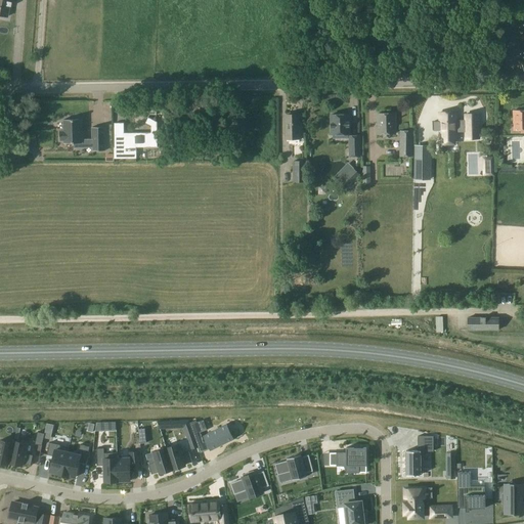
[(0,0),(0,14),(6,15),(8,0),(0,0)]
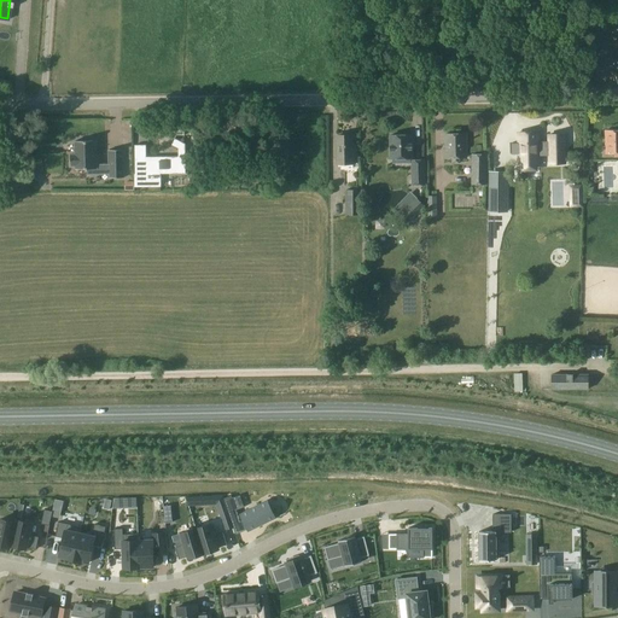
[(606,153),(617,152),(617,130),(605,130),(606,153)]
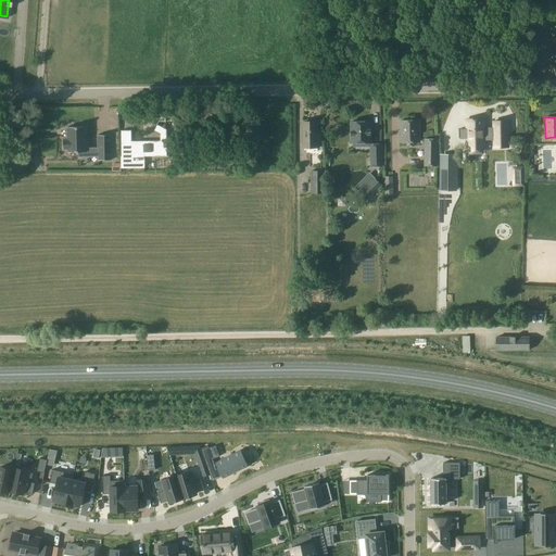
[(485,139),(484,119),(466,119),(466,125),(465,125),(465,134),(466,134),(467,140),(485,139)]
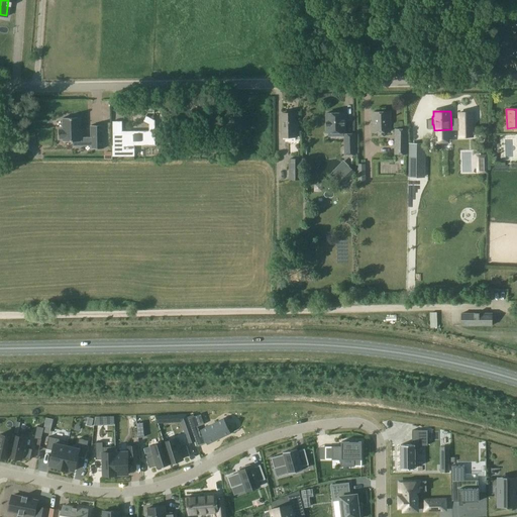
[(385,131),(391,131),(390,112),(373,112),(373,131),(379,131),(385,131)]
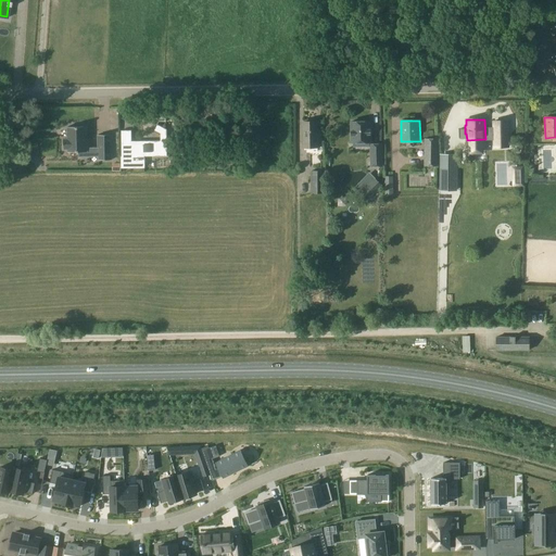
[(318,130),(316,130),(316,122),(303,123),(303,138),(303,147),(318,147),(318,138),(318,130)]
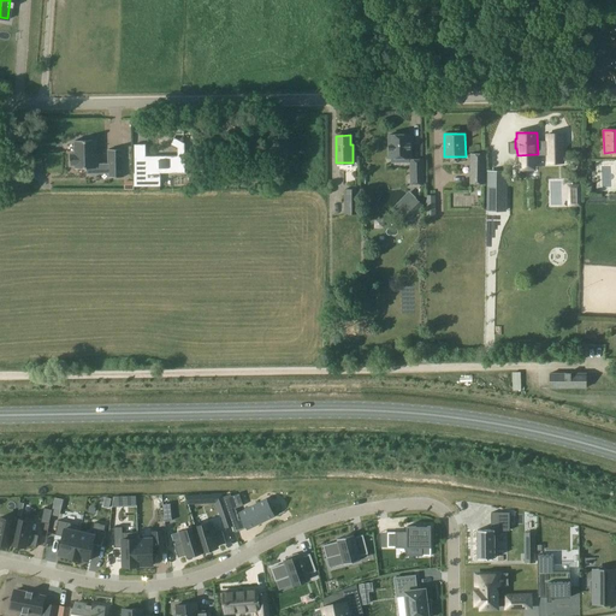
[(410,158),(410,153),(410,135),(389,135),(390,158),(410,158)]
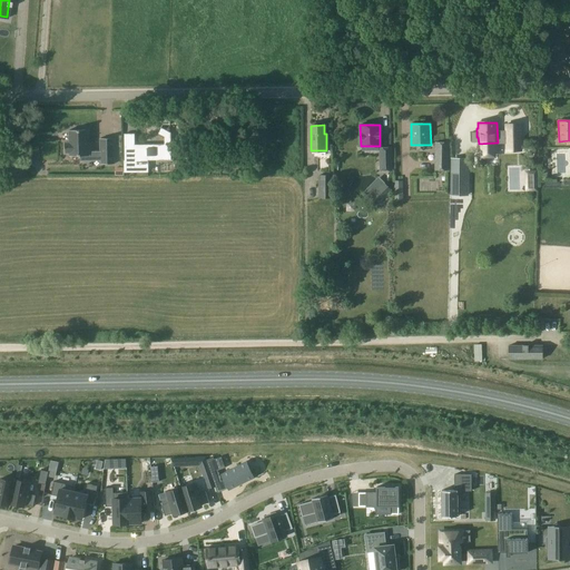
[(146,165),(146,160),(172,159),(170,133),(161,127),(158,135),(163,136),(163,144),(148,145),(149,147),(131,148),(133,165),(146,165)]
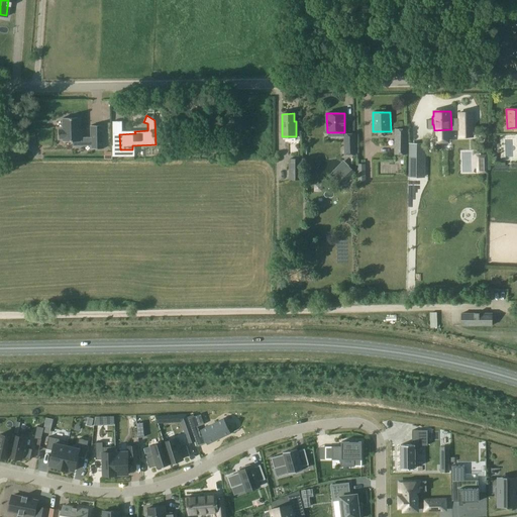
[(83,131),(81,131),(80,117),(63,117),(63,128),(59,129),(59,138),(63,138),(63,141),(73,141),(73,145),(91,145),(91,148),(104,148),(103,124),(90,125),(91,137),(82,137),(82,135),(83,135),(83,131)]
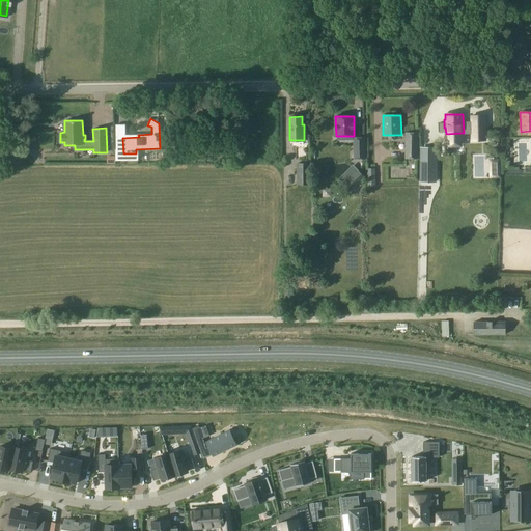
[(241,143),(254,142),(253,132),(241,132),(241,143)]
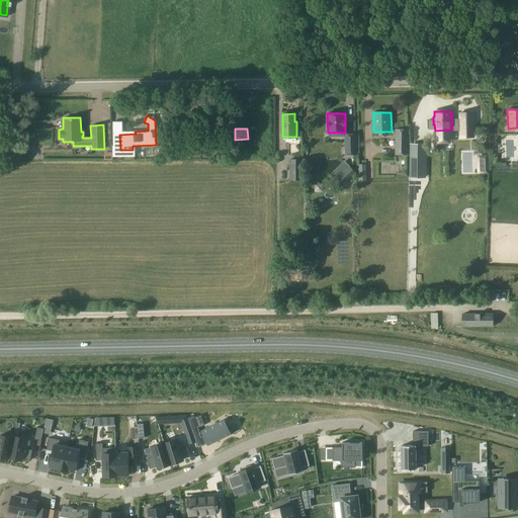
[(408,140),(408,135),(408,130),(396,130),(396,154),(398,154),(408,154),(408,140)]
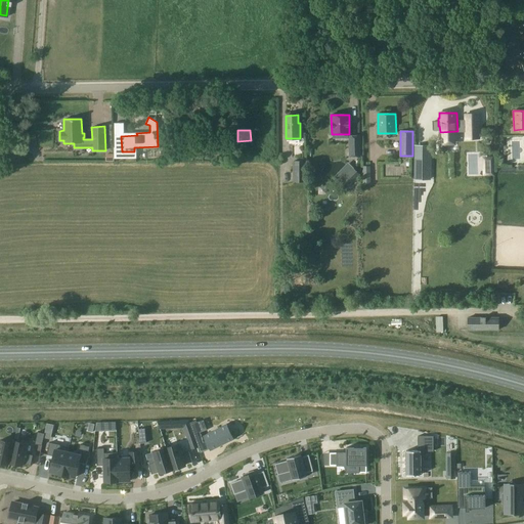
[(348,135),(348,138),(349,157),(360,157),(360,135),(349,135),(348,135)]
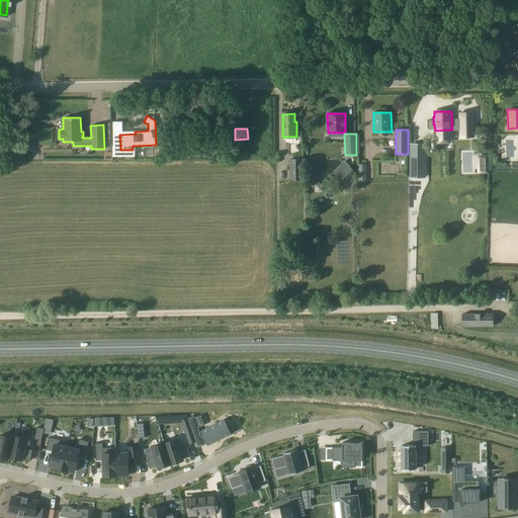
[(438,139),(438,156),(451,156),(451,139),(438,139)]
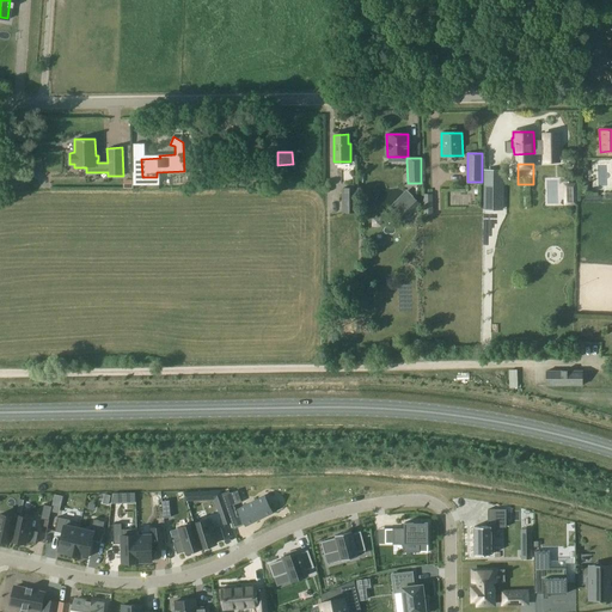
[(565,204),(576,203),(576,201),(575,184),(564,184),(564,201),(565,204)]
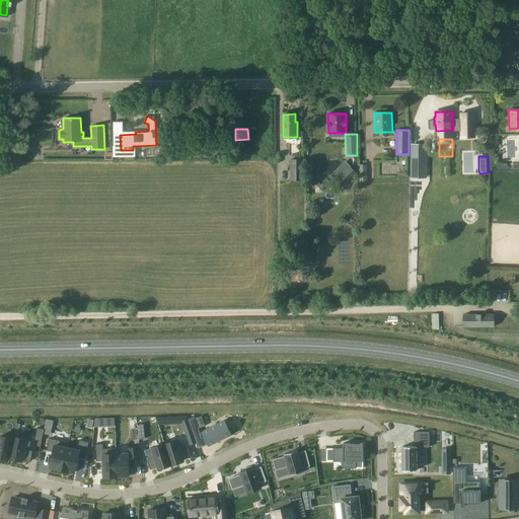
[(426,170),(427,157),(411,157),(411,170),(411,177),(426,178),(426,170)]
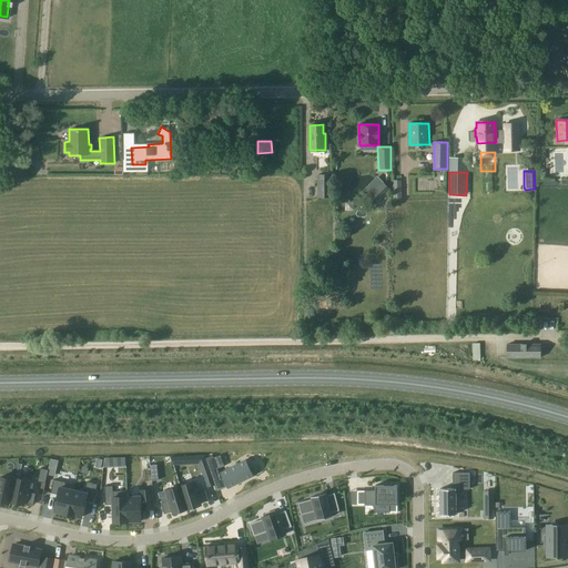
[(332,174),(317,174),(317,198),(332,198),(332,174)]
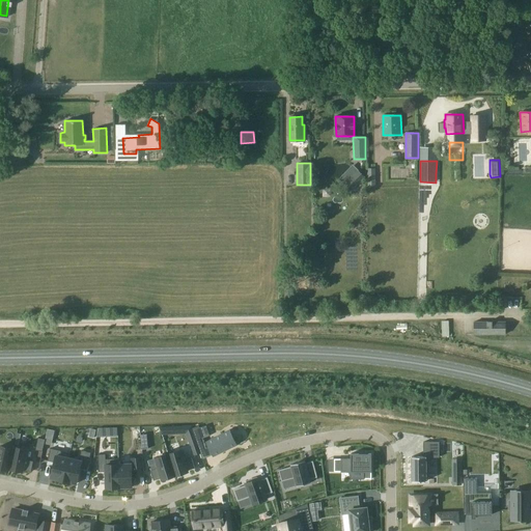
[(364,176),(358,171),(346,183),(353,189),(364,176)]
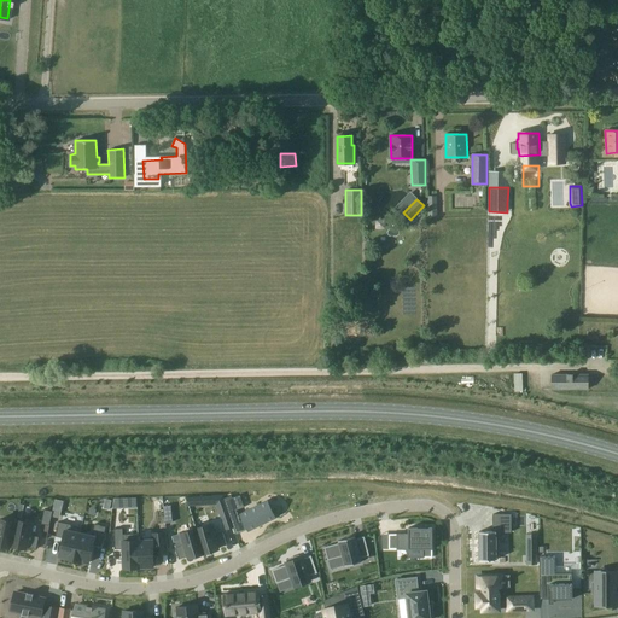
[(334,315),(356,315),(356,305),(334,305),(334,315)]
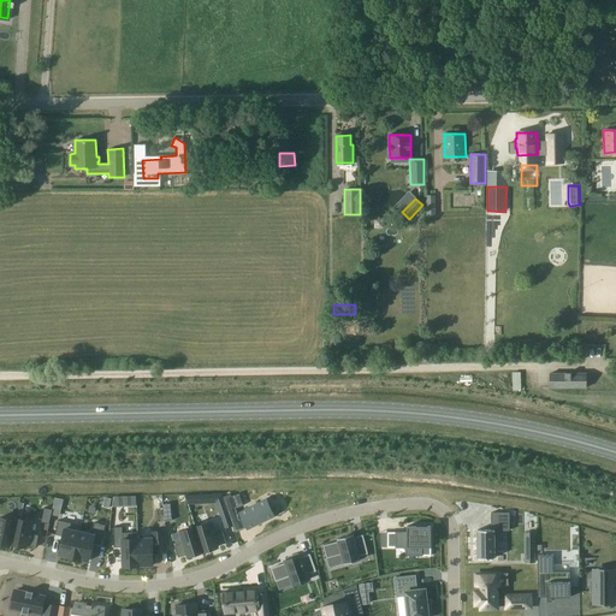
[(586,373),(550,373),(550,389),(586,388),(586,373)]
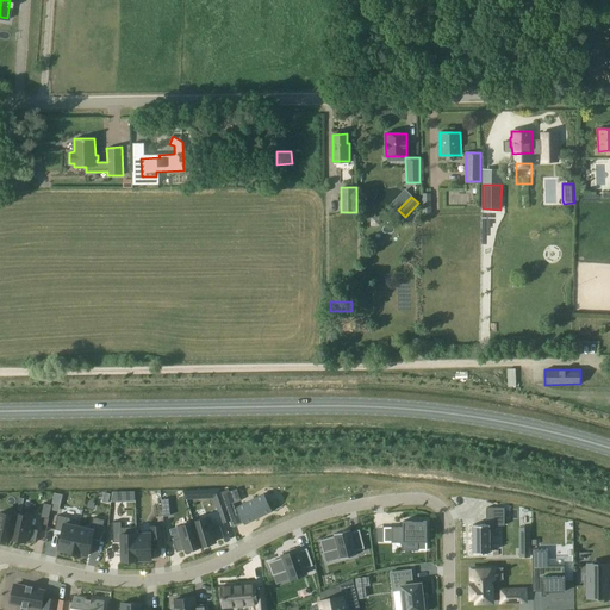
[(502,390),(511,390),(510,372),(502,372),(502,390)]
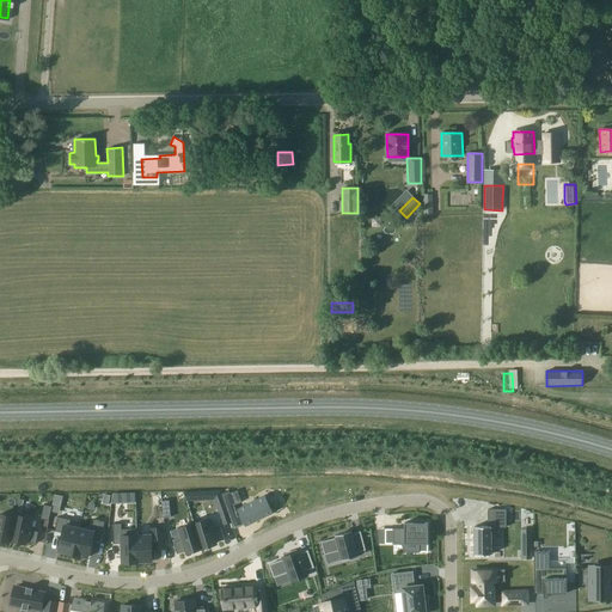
[(238,490),(230,493),(234,505),(242,502),(238,490)]
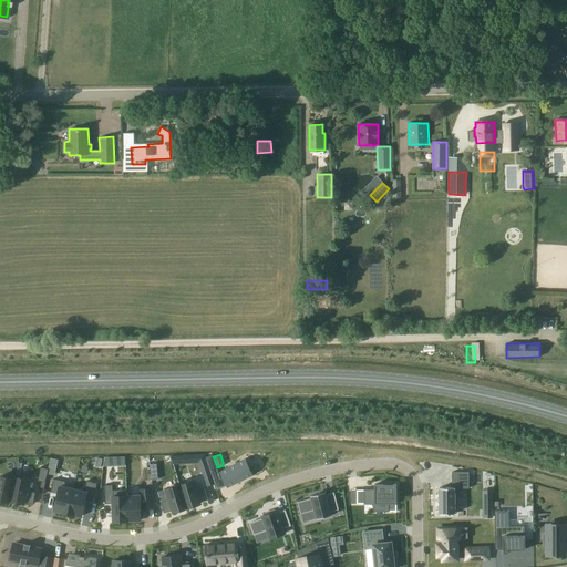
[(213,455),(206,457),(212,476),(218,474),(217,467),(213,456),(213,455)]
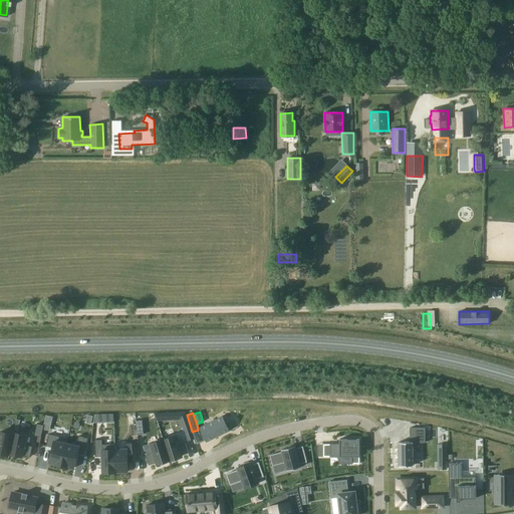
[(94,415),(93,423),(113,423),(113,414),(94,415)]
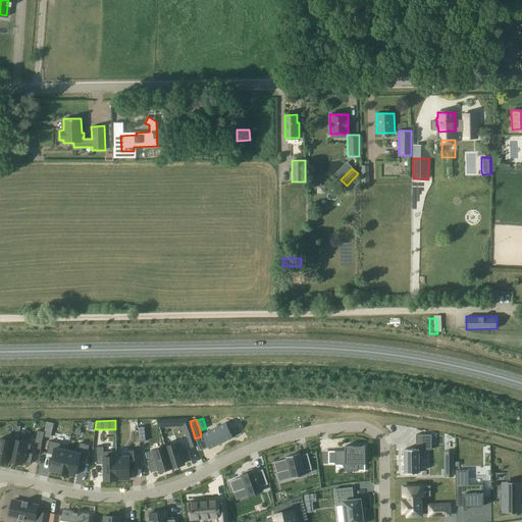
[(214,428),(202,433),(209,449),(221,444),(233,437),(226,422),(214,428)]
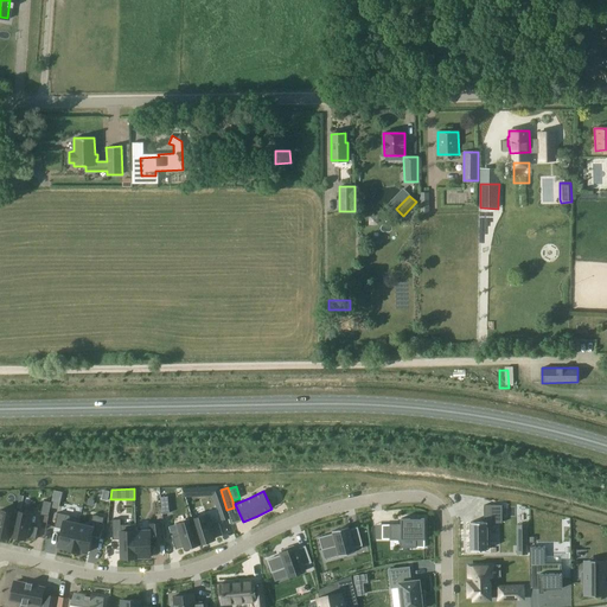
[(43,500),(40,515),(49,516),(51,503),(43,500)]
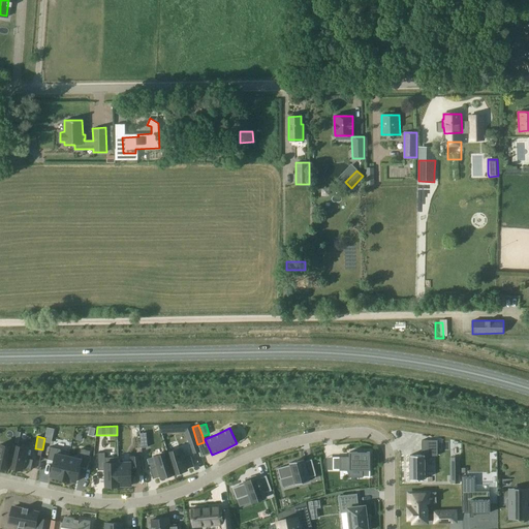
[(195,438),(188,441),(189,444),(190,444),(193,454),(200,452),(195,438)]
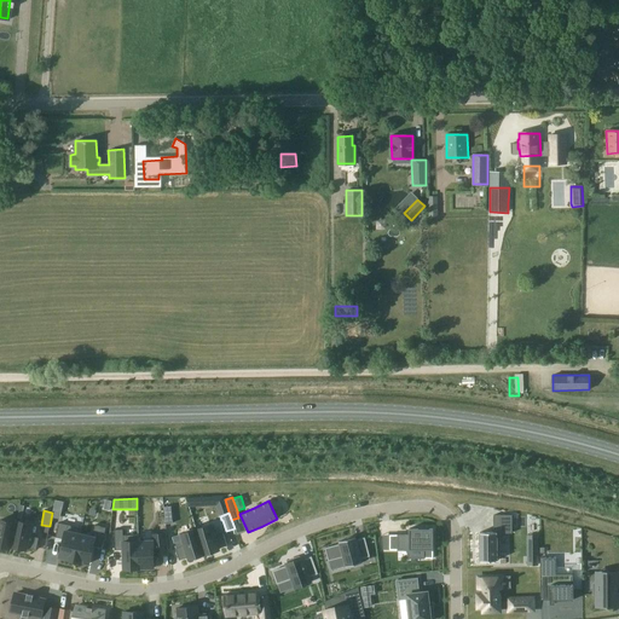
[(493,532),(480,532),(480,561),(497,561),(497,559),(499,559),(499,533),(512,533),(512,515),(493,515),(493,532)]
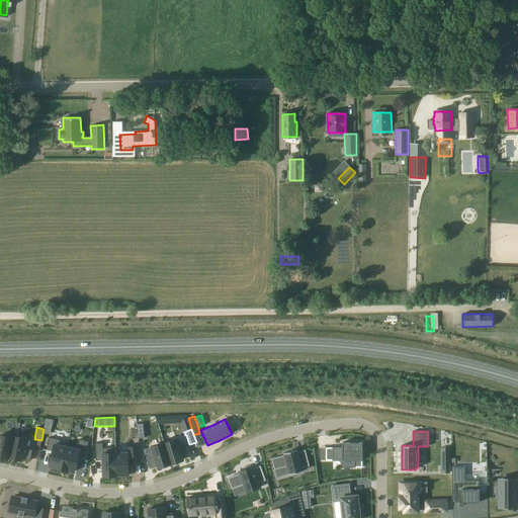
[(0,456),(9,459),(9,457),(13,438),(0,435),(0,436),(0,456)]
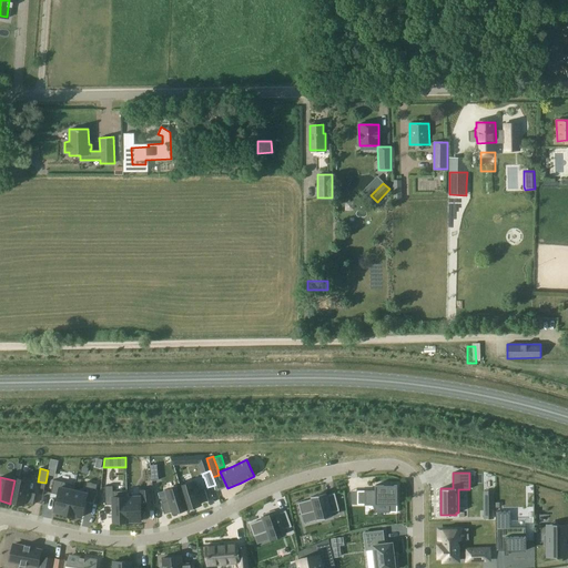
[(14,480),(10,501),(24,505),(24,503),(33,505),(36,494),(27,492),(30,482),(14,478),(14,480)]
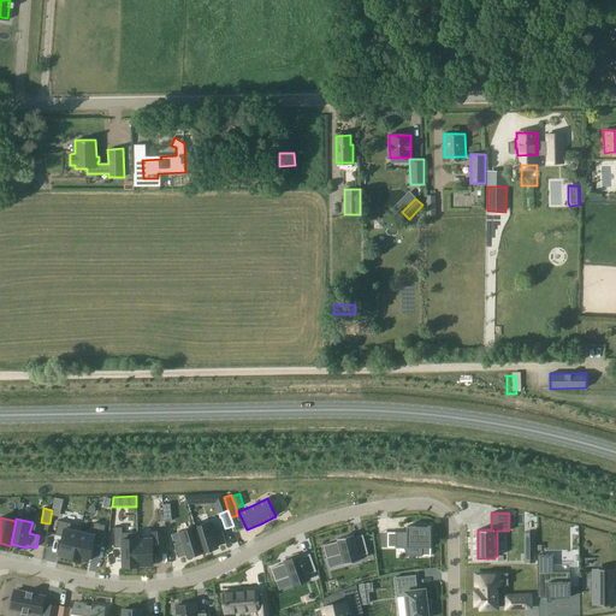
[(59,520),(55,534),(63,537),(59,555),(73,558),(80,531),(81,531),(82,526),(59,520)]
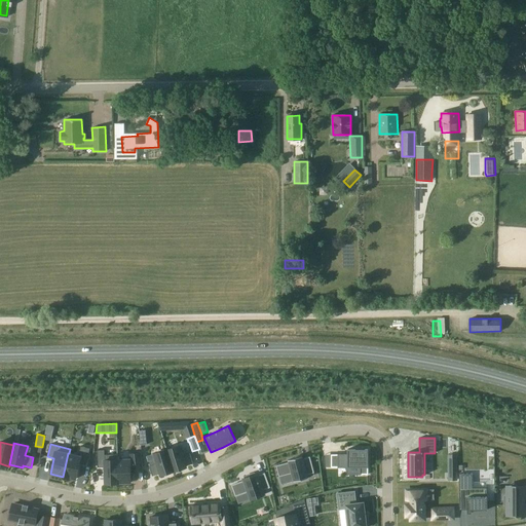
[(68,453),(63,477),(75,479),(79,463),(86,465),(89,448),(80,446),(78,456),(69,453),(68,453)]
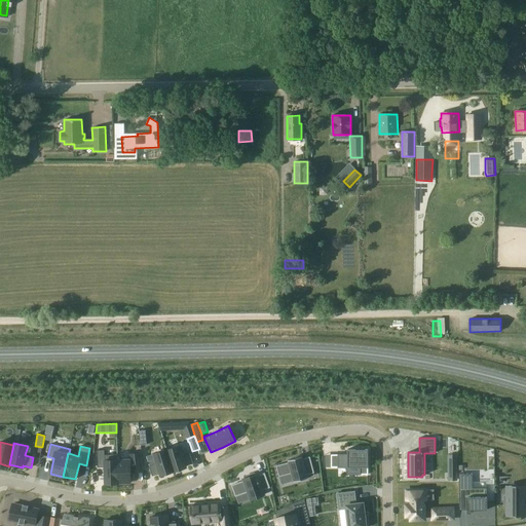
[(180,446),(166,450),(173,471),(186,467),(186,465),(193,463),(190,453),(183,455),(180,446)]
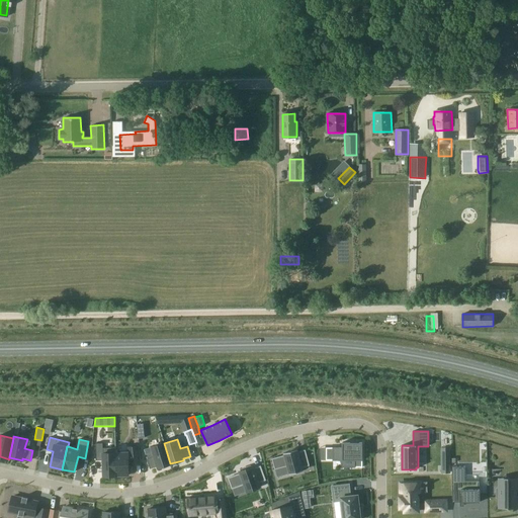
[(326,447),(326,460),(341,460),(353,460),(353,467),(355,467),(362,467),(362,442),(342,442),(342,447),(326,447)]
